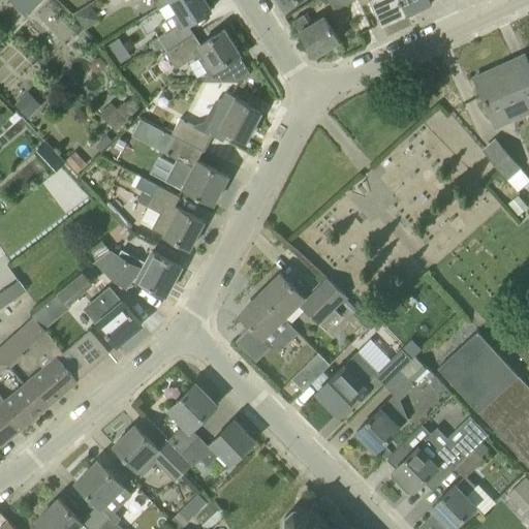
[(13,0),(27,13),(39,0),(13,0)]
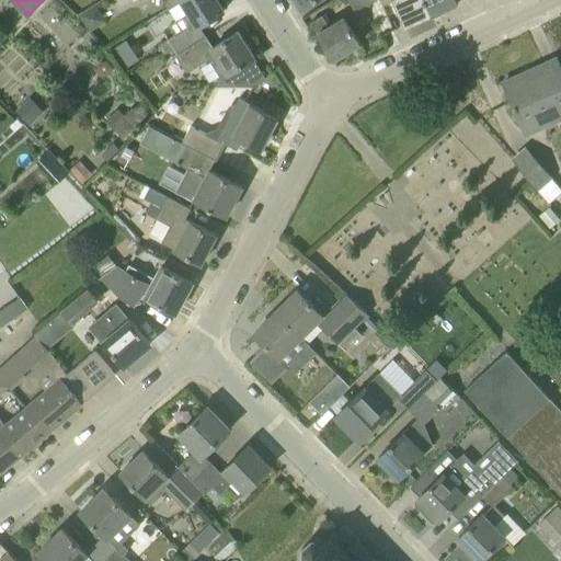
[(182,0),(162,0),(168,9),(181,1),(182,0)]
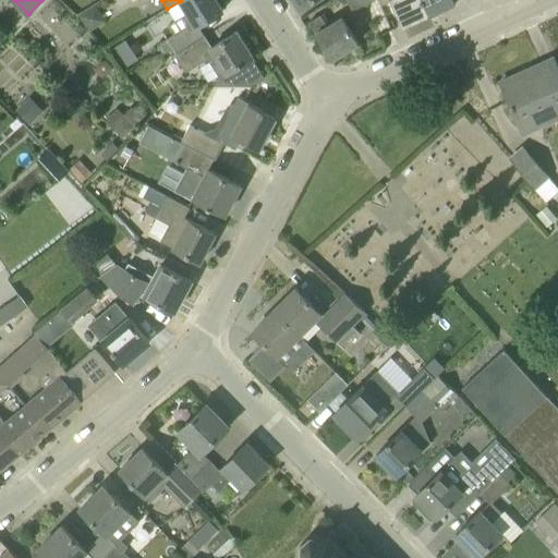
[(223,10),(216,0),(181,0),(180,1),(187,14),(176,22),(169,25),(173,35),(165,40),(174,56),(184,49),(183,49),(196,40),(190,31),(223,10)]
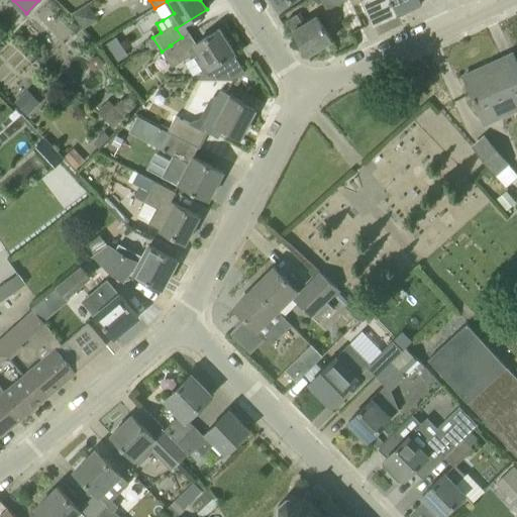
[(320,0),(325,9),(345,0),(320,0)]
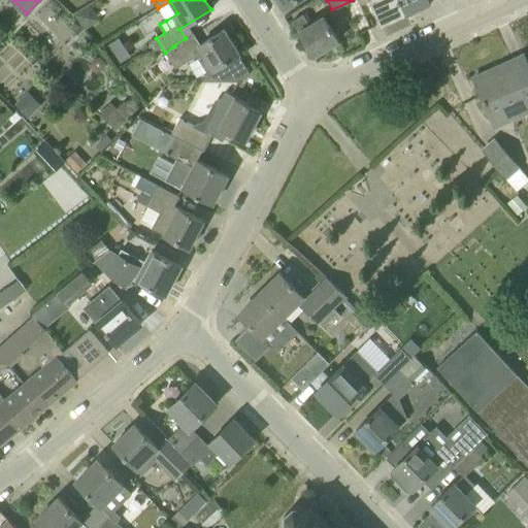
[(358,0),(361,5),(369,1),(381,27),(405,15),(398,0),(358,0)]
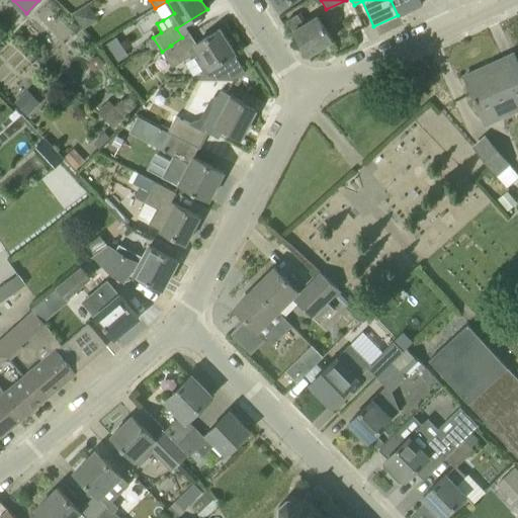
[(391,0),(398,15),(423,4),(420,0),(391,0)]
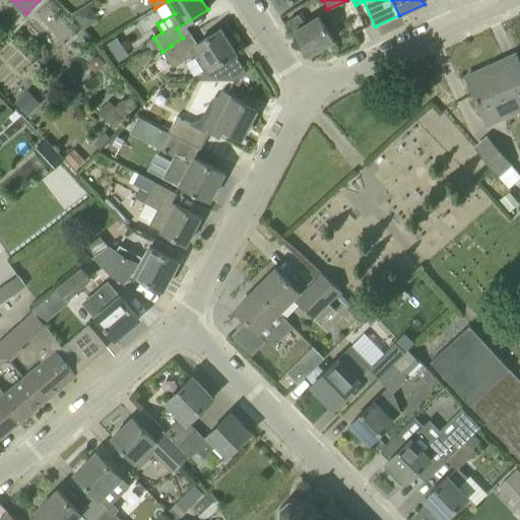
[(333,41),(318,16),(305,24),(298,14),(287,20),(309,55),(333,41)]
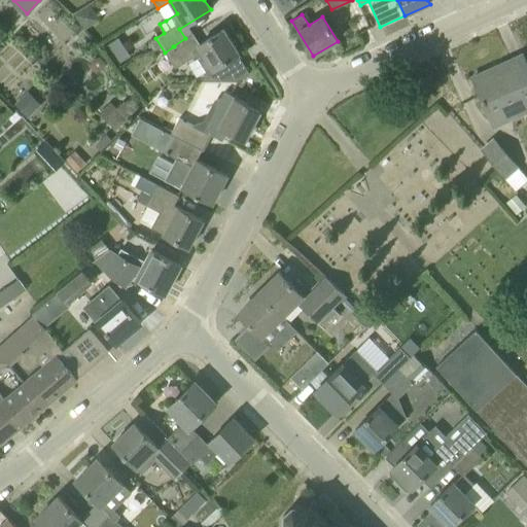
[(173,46),(174,46),(165,53),(174,68),(196,56),(207,74),(203,76),(203,81),(239,81),(249,73),(237,55),(239,54),(223,30),(199,45),(192,34),(185,38),(173,46)]
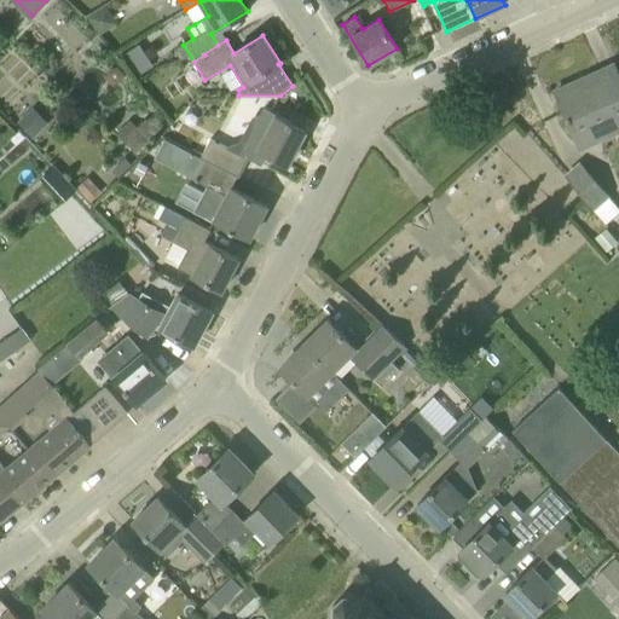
[(618,129),(618,76),(613,65),(555,92),(580,148),(618,129)]
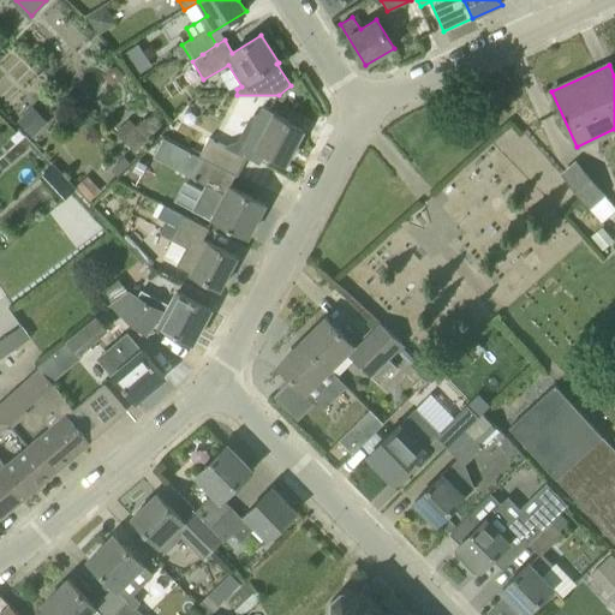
[(199,156),(204,159),(231,173),(237,175),(238,177),(248,159),(260,165),(266,153),(286,163),(303,131),(290,124),(290,123),(262,107),(238,154),(209,138),(199,156)]
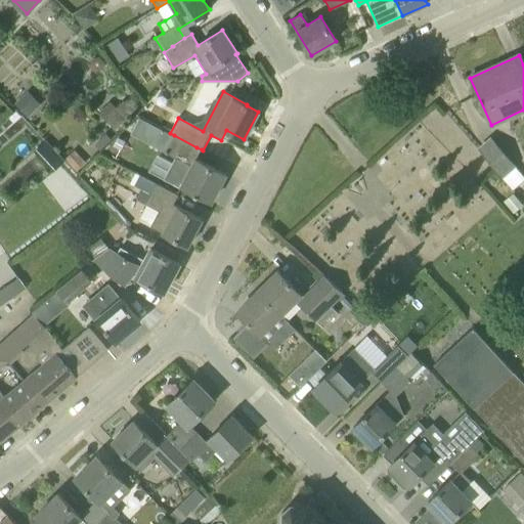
[(202,149),(197,147),(174,135),(165,153),(191,167),(181,185),(212,202),(225,174),(192,157),(197,148),(201,150),(202,149)]
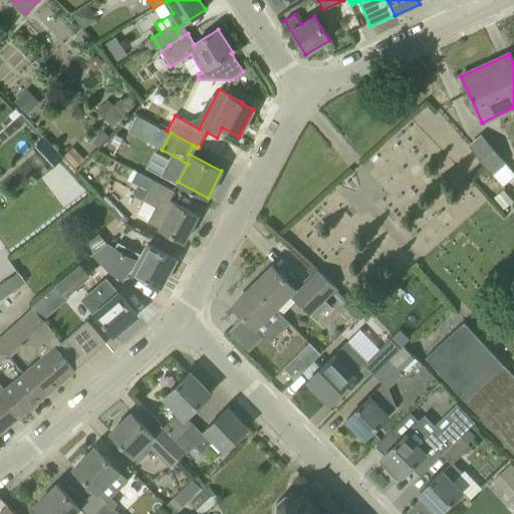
[(470,147),(492,173),(503,186),(513,177),(513,174),(482,137),(470,147)]
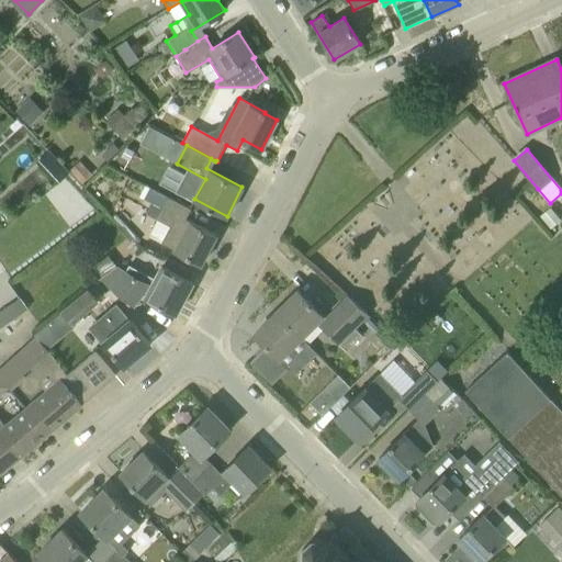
[(161,244),(182,255),(202,265),(216,236),(186,220),(191,209),(169,198),(157,220),(170,226),(161,244)]
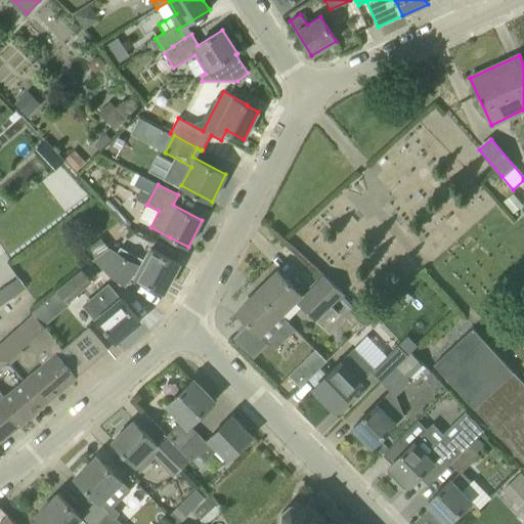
[(141,267),(117,254),(108,250),(94,261),(124,286),(132,274),(165,292),(172,277),(169,275),(175,264),(178,265),(179,263),(150,249),(141,267)]
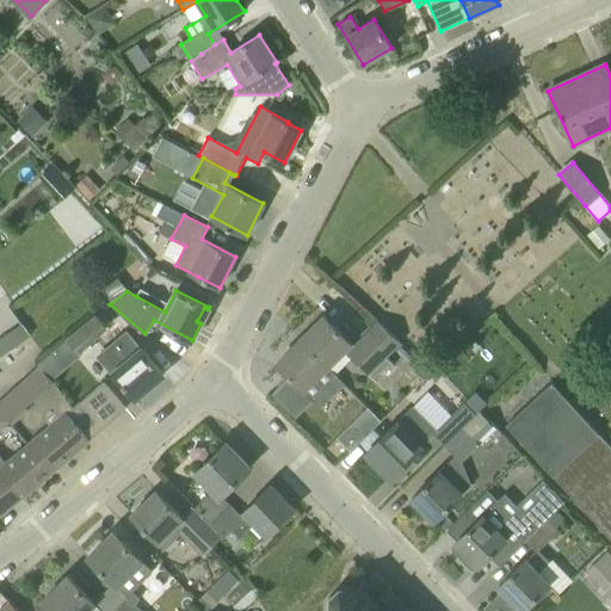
[(66,338),(79,353),(109,328),(97,313),(66,338)]
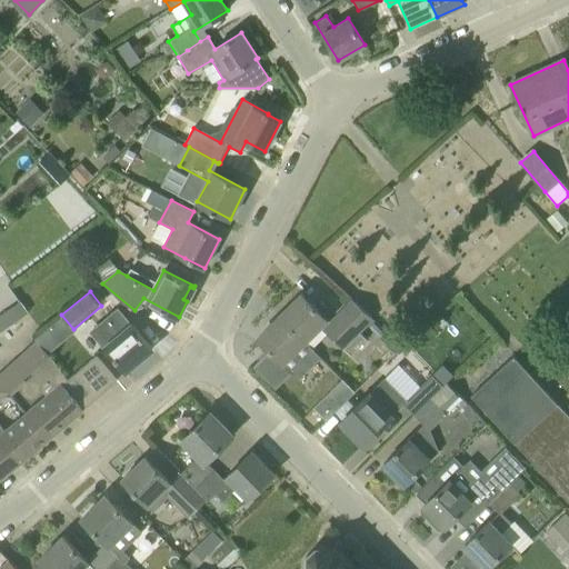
[(280,316),(305,341),(320,326),(341,348),(371,319),(353,301),(331,323),(301,295),(280,316)]
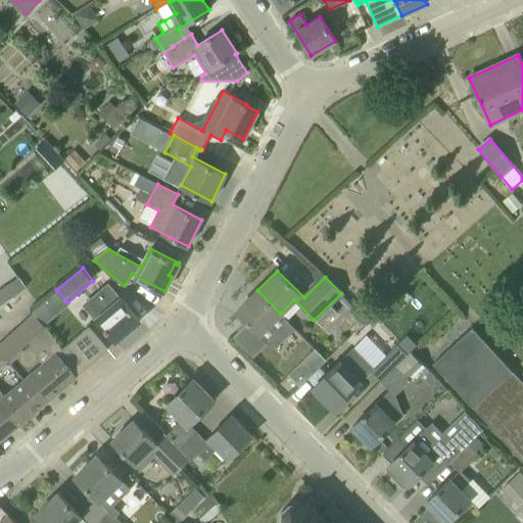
[(0,299),(28,285),(21,275),(0,286),(0,299)]
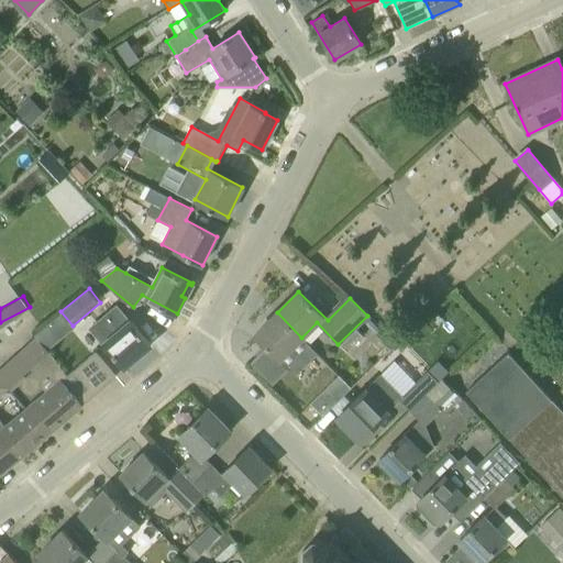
[(101,340),(110,350),(124,367),(151,344),(131,321),(112,337),(92,312),(75,328),(91,349),(101,340)]
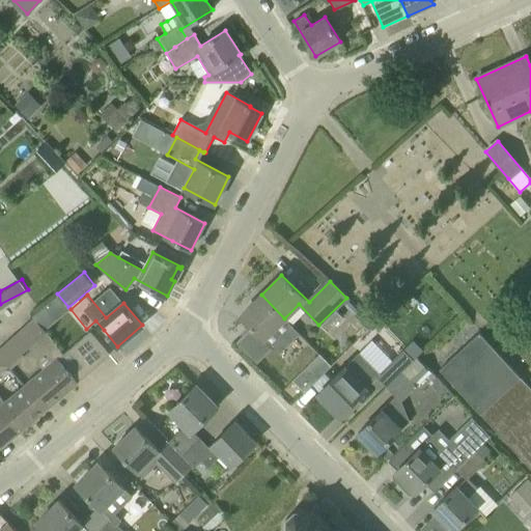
[(294,328),(284,318),(261,295),(241,315),(273,347),(294,328)]
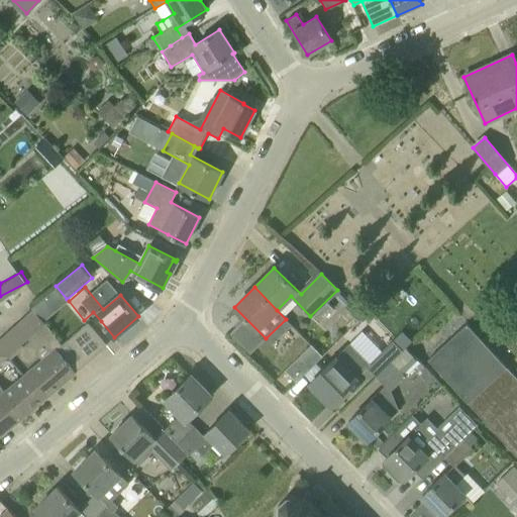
[(32,310),(21,321),(0,339),(0,363),(6,357),(33,333),(44,323),(45,323),(33,307),(31,309),(32,310)]
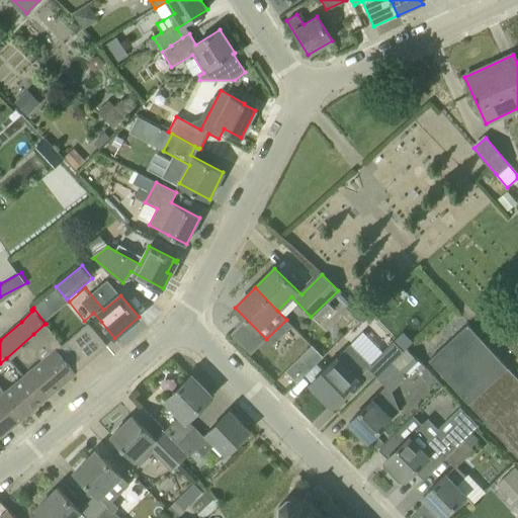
[(51,355),(24,376),(42,401),(76,373),(70,366),(80,357),(86,364),(106,347),(88,325),(63,345),(45,324),(33,334),(51,355)]
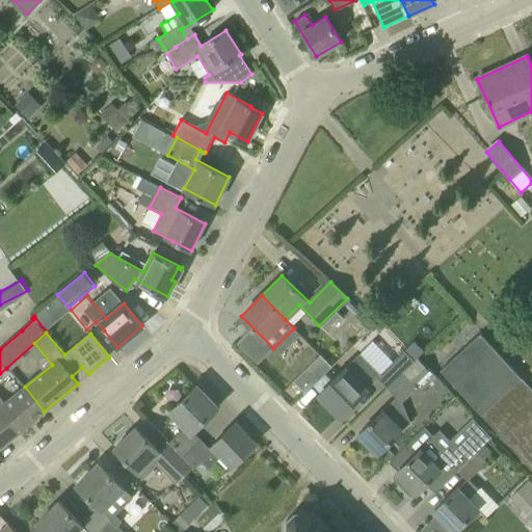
[(531,390),(480,334),(440,370),(531,470),(531,390)]
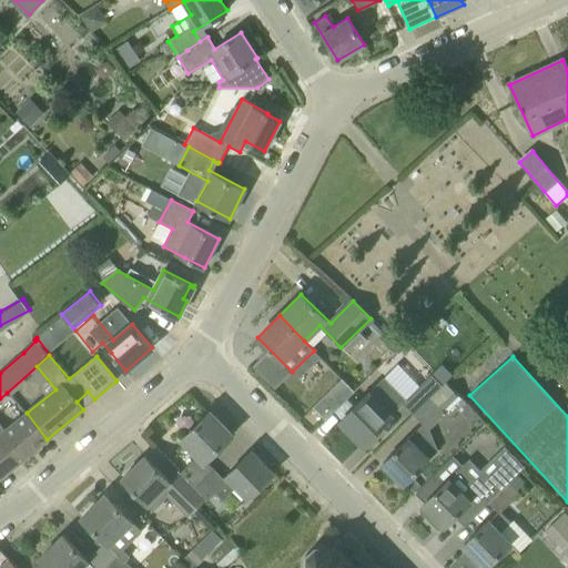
[(442,385),(432,374),(402,403),(413,414),(430,397),(442,385)]
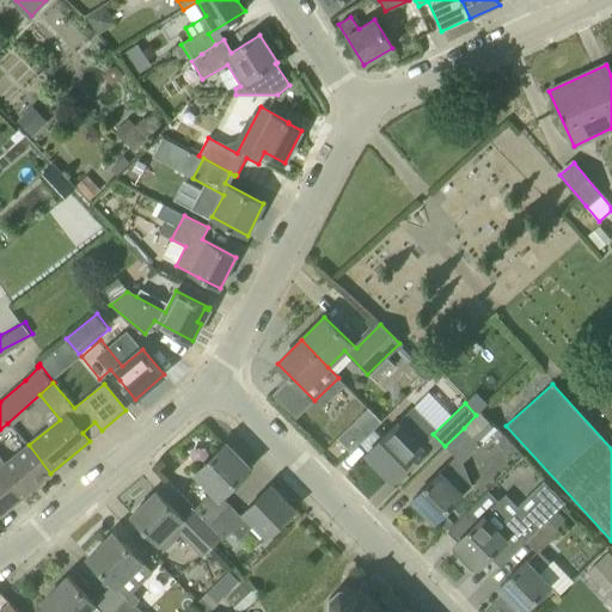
[(381,422),(368,409),(344,432),(357,445),(381,422)]
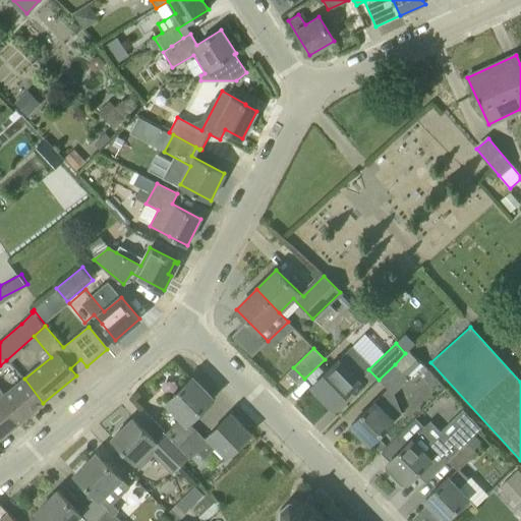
[(312,386),(333,406),(358,382),(338,360),(312,386)]
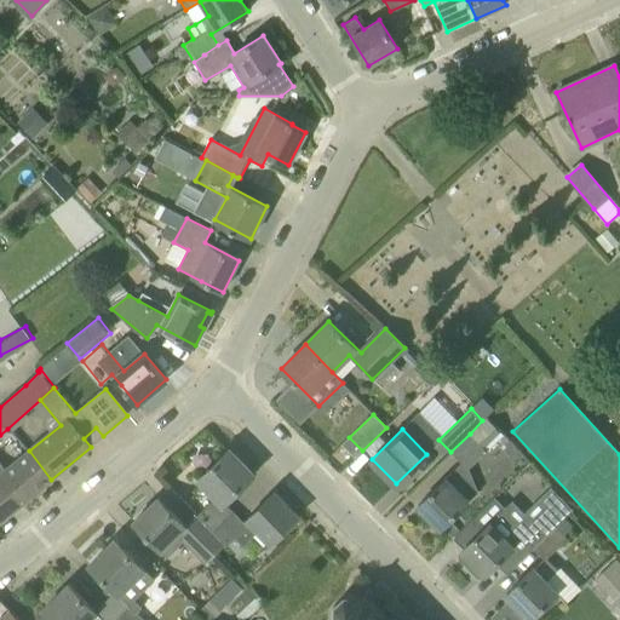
[(470,434),(451,452),(468,470),(487,451),(470,434)]
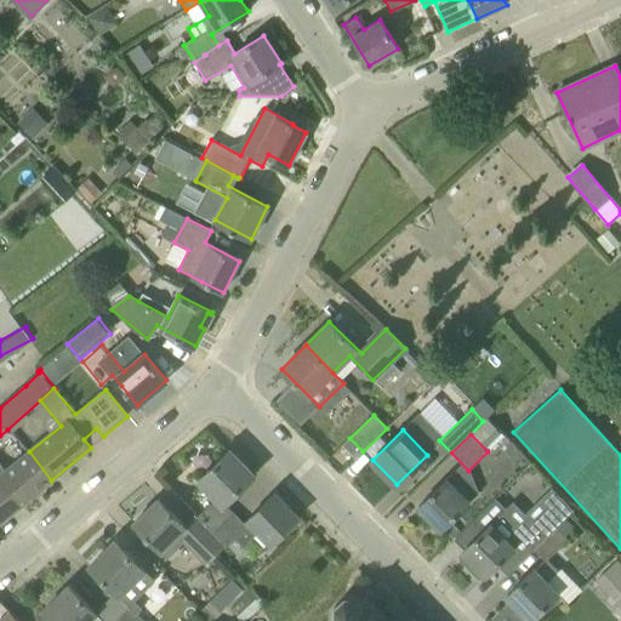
[(214,534),(234,513),(224,503),(254,474),(229,450),(199,480),(216,497),(197,517),(214,534)]
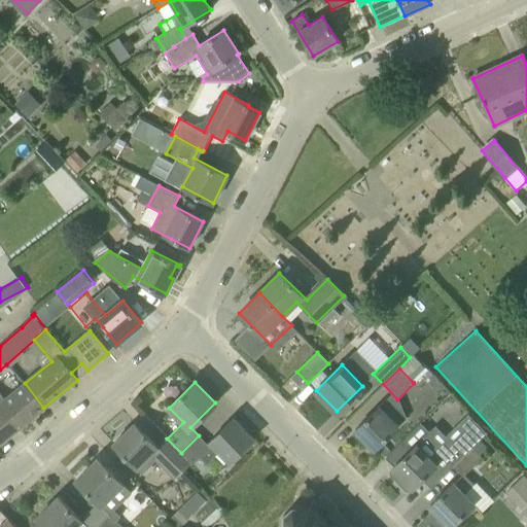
[(0,444),(19,429),(43,408),(25,383),(4,400),(0,395),(0,444)]
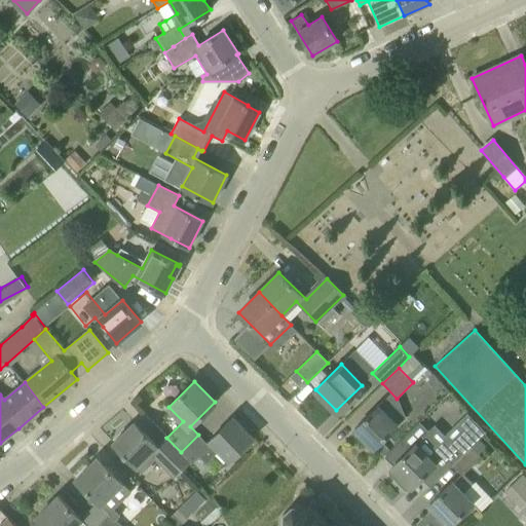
[(390,409),(382,402),(354,428),(374,449),(398,425),(386,413),(390,409)]
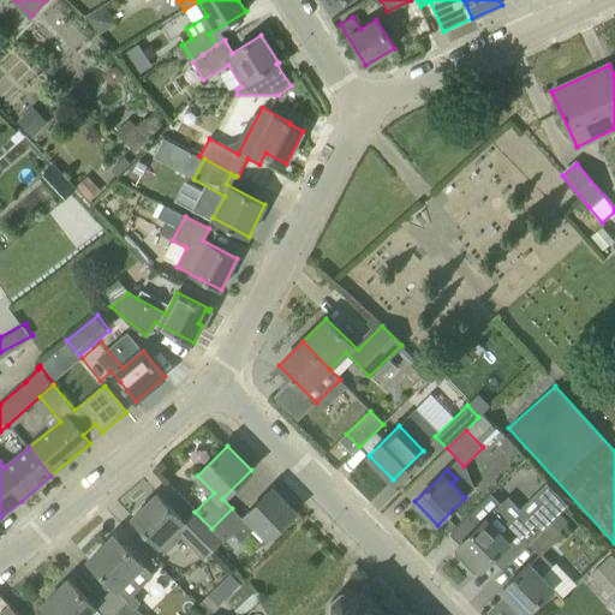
[(242,518),(232,508),(212,529),(224,541),(226,542),(233,535),(240,542),(256,526),(268,539),(296,512),(272,488),(245,515),(242,518)]
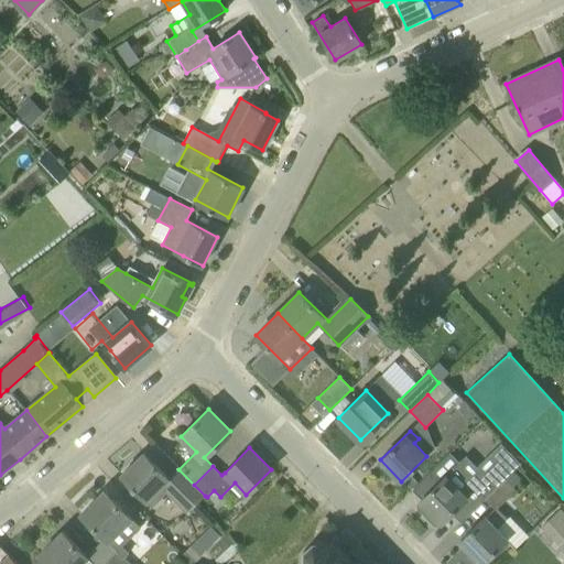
[(461,522),(485,499),(505,478),(521,463),(509,451),(478,481),(458,463),(420,500),(421,501),(418,505),(418,508),(425,517),(430,517),(433,513),(442,522),(452,513),(461,522)]
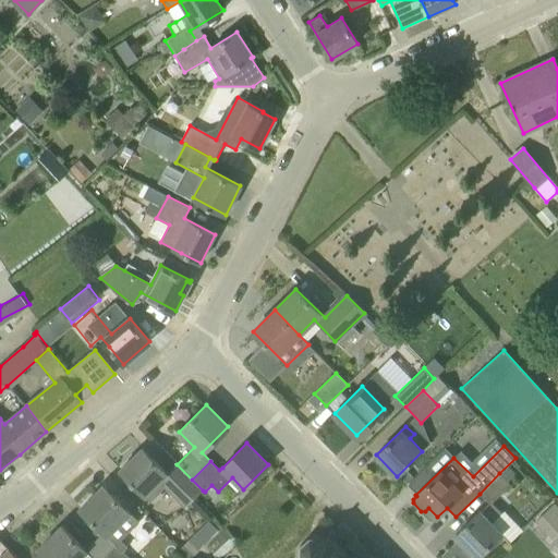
[(203,490),(192,480),(177,464),(176,463),(167,472),(158,463),(143,448),(120,470),(131,481),(130,482),(144,496),(144,495),(147,498),(152,499),(159,492),(159,487),(156,484),(159,481),(185,508),(203,490)]
